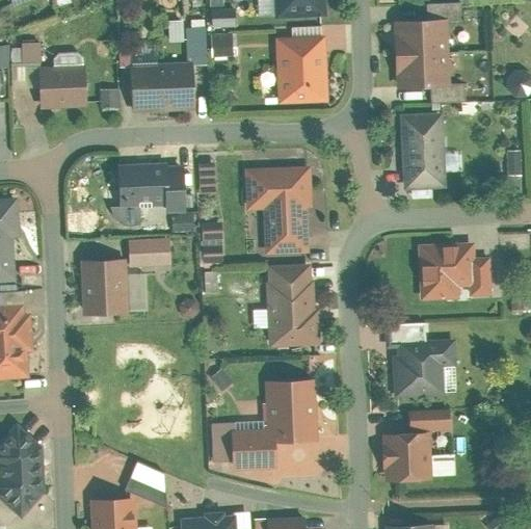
[(273,0),(275,19),(326,17),(325,0),(273,0)]
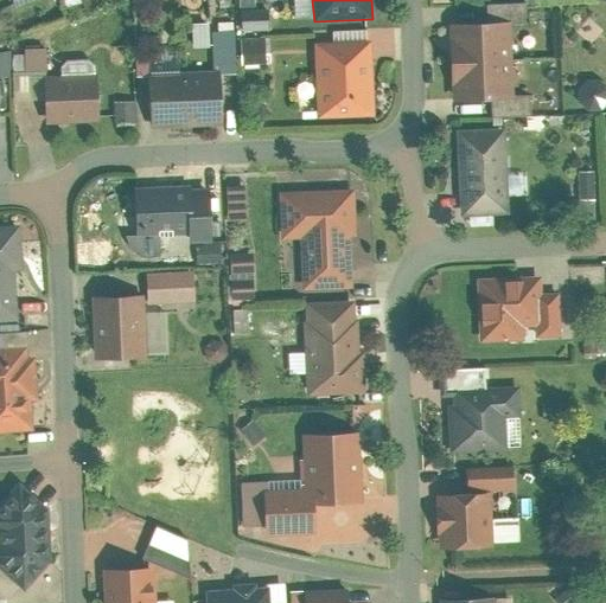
[(525,4),(486,6),(486,24),(527,23),(525,4)]
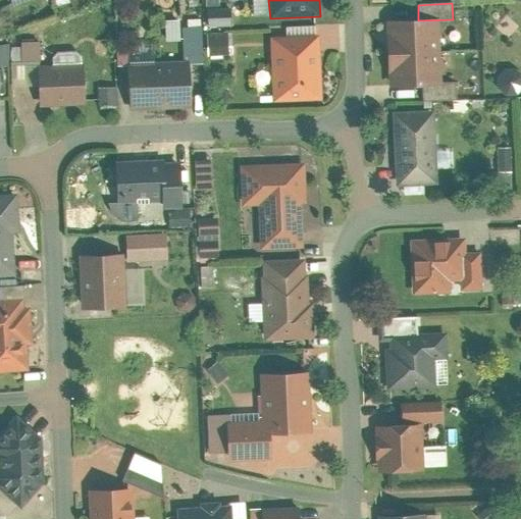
[(224,8),(207,9),(208,26),(226,24),(224,8)]
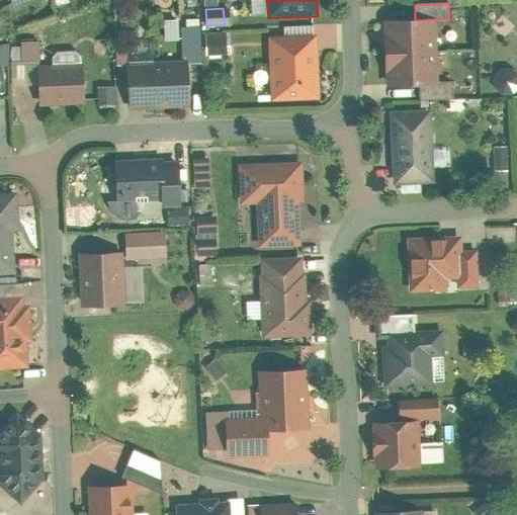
[(420,85),(420,100),(453,99),(452,82),(438,82),(436,20),(383,22),(385,87),(420,85)]
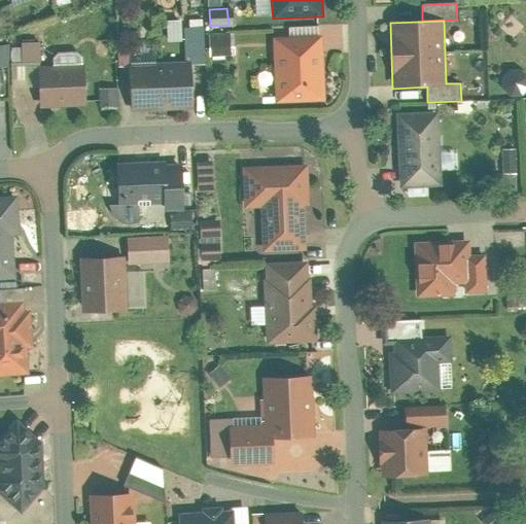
[(185,59),(204,58),(203,29),(184,29),(185,59)]
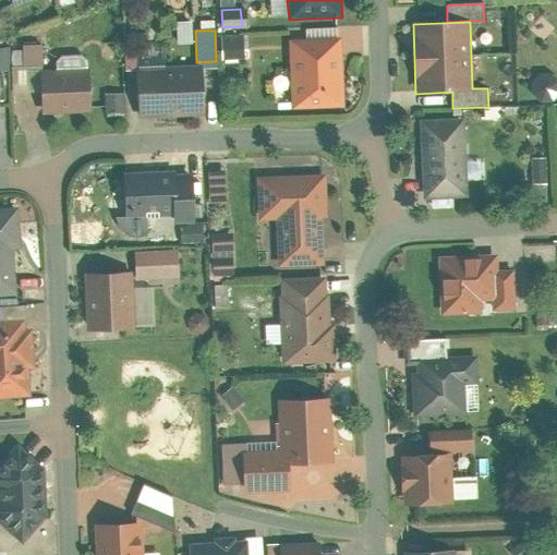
[(243,34),(221,35),(223,59),(244,57),(243,34)]
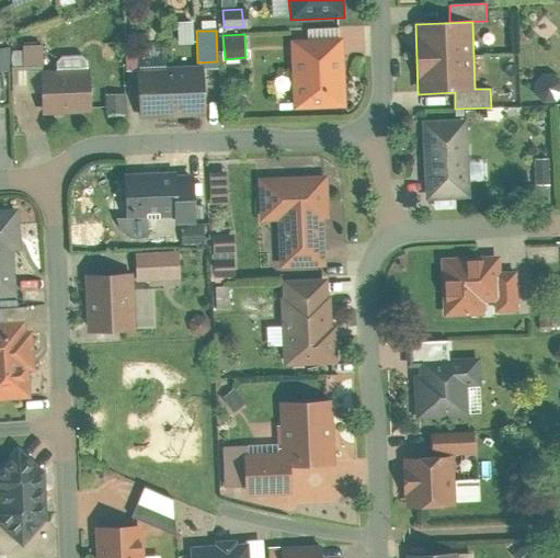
[(289,42),(293,111),(345,109),(342,38),(289,42)]
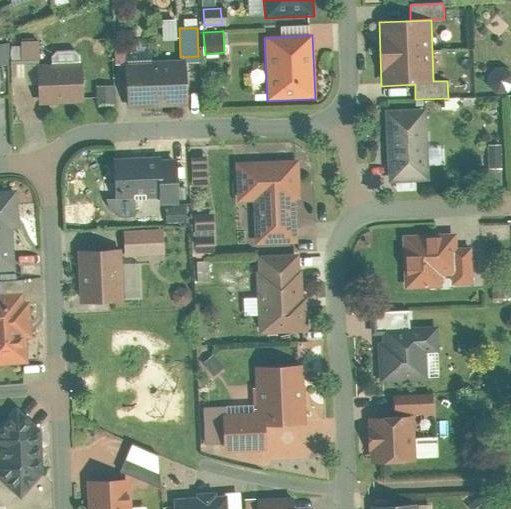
[(21,62),(39,61),(38,42),(20,43),(21,62)]
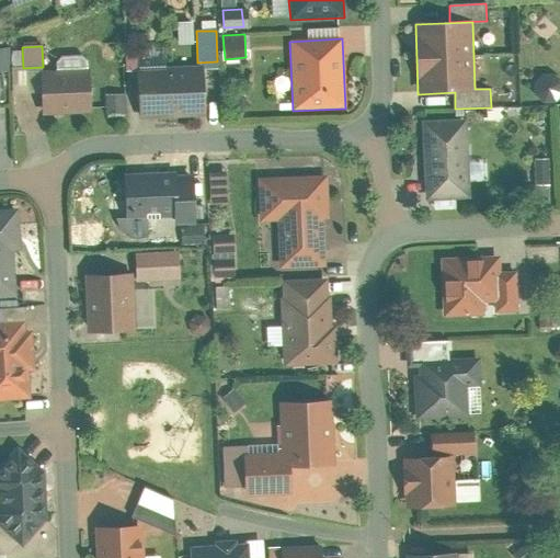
[(136,48),(125,49),(126,71),(138,71),(136,48)]
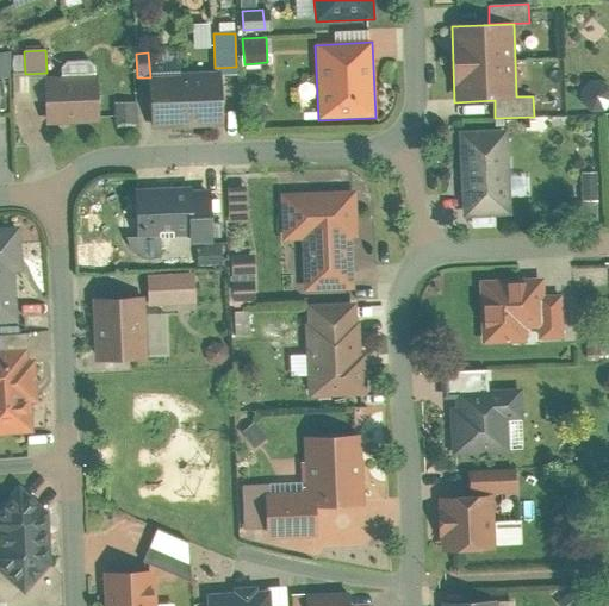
[(44,87),(47,125),(99,123),(97,67),(89,60),(67,61),(60,69),(61,86),(44,87)]
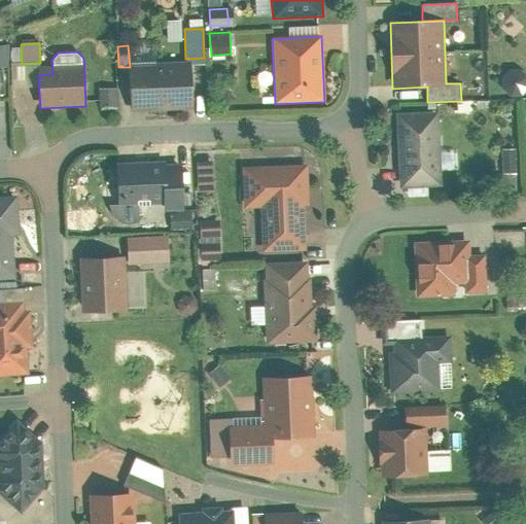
[(128,67),(130,112),(191,110),(189,64),(128,67)]
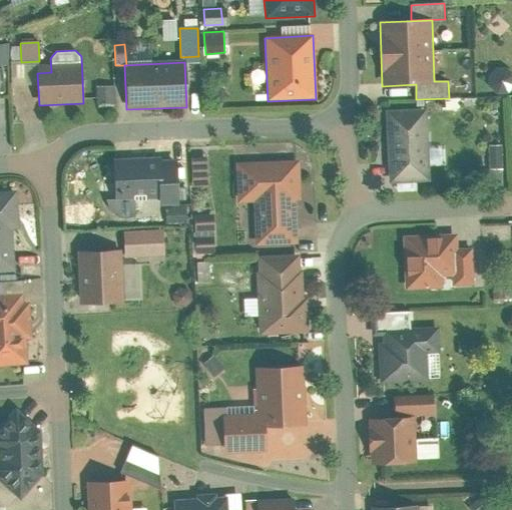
[(492,88),(511,85),(511,64),(490,67),(492,88)]
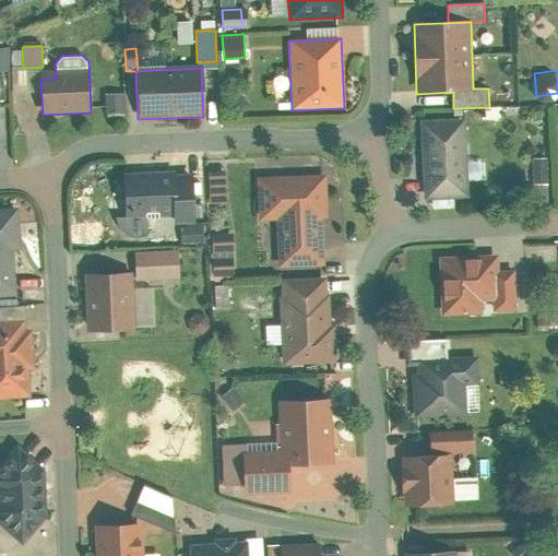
[(107,115),(126,114),(123,94),(105,96),(107,115)]
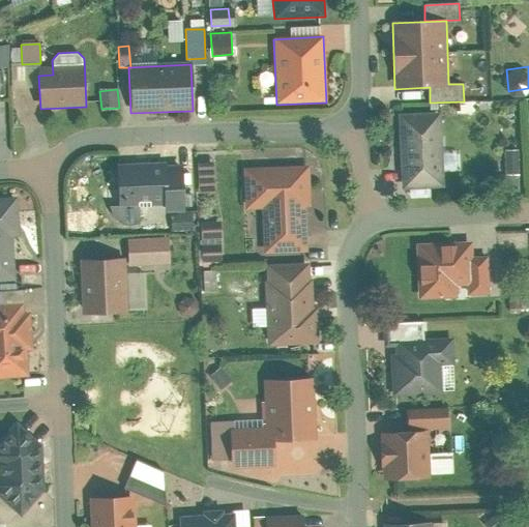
[(402,188),(444,187),(444,169),(462,169),(462,148),(443,149),(442,112),(400,114),(402,188)]
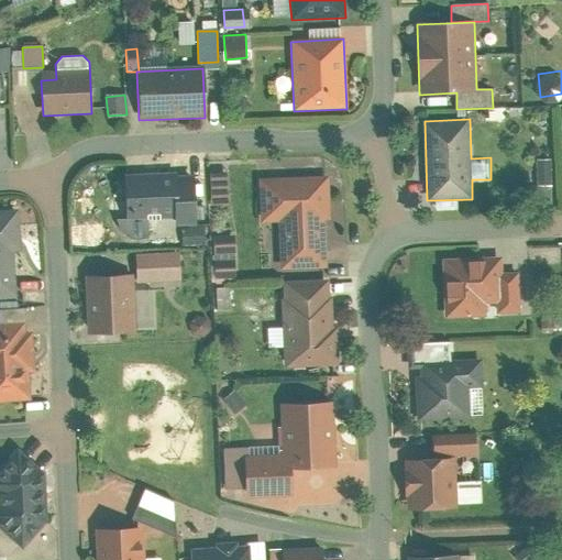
[(538,154),(538,180),(553,180),(553,154),(538,154)]
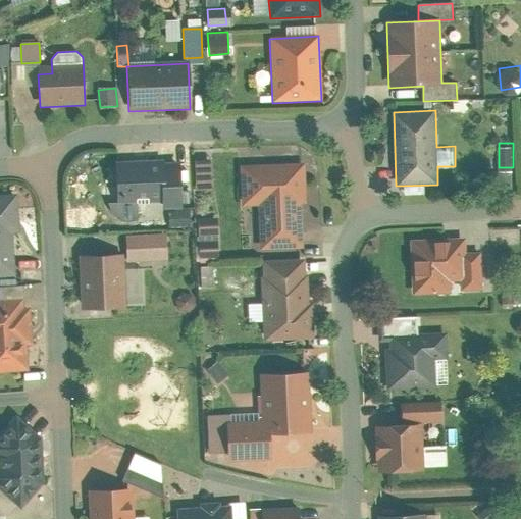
[(179,173),(165,174),(163,150),(116,152),(119,203),(162,200),(163,210),(183,209),(179,173)]
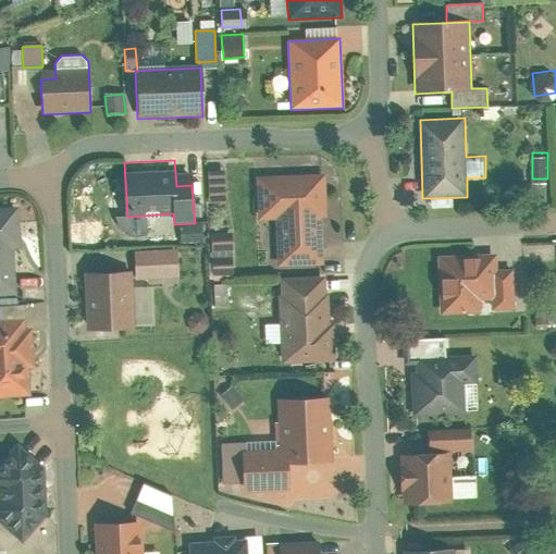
[(324,174),(256,176),(258,220),(274,220),(276,267),(324,265),(322,218),(325,218),(324,174)]
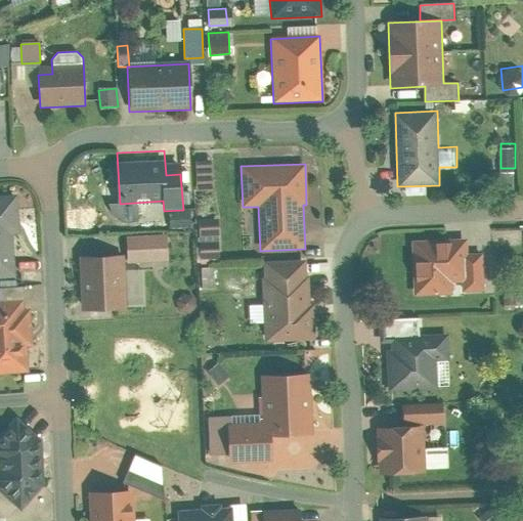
[(15,196),(0,196),(0,277),(15,277),(12,233),(18,233),(15,196)]
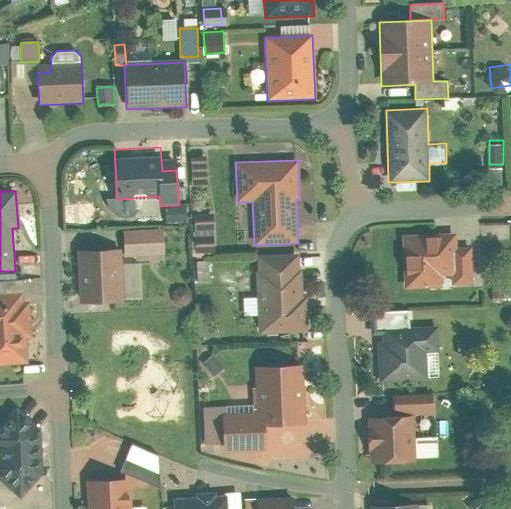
[(165,207),(166,225),(186,223),(186,206),(165,207)]
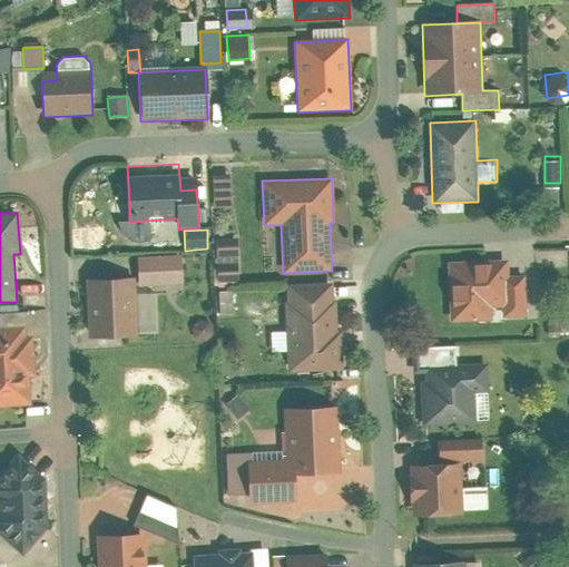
[(237,238),(215,240),(216,257),(238,256),(237,238)]
